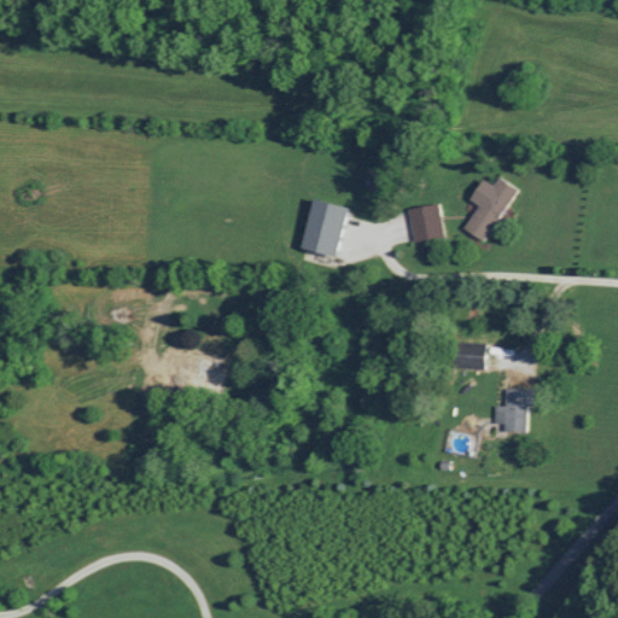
[(518,187),(499,176),(494,184),(483,178),(471,199),(479,204),(465,228),(485,242),(518,187)]
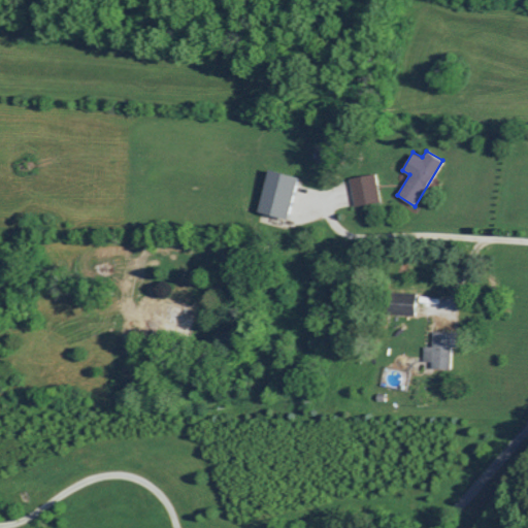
[(288,219),(298,175),(268,168),(258,211),(288,219)]
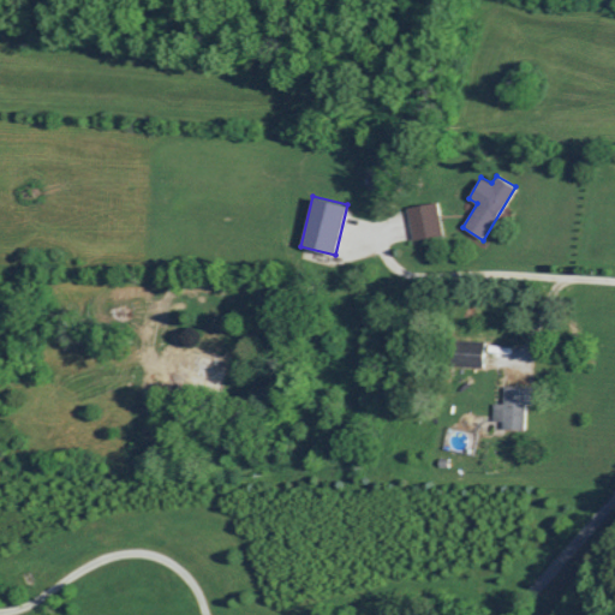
[(442,236),(439,203),(407,206),(410,238),(442,236)]
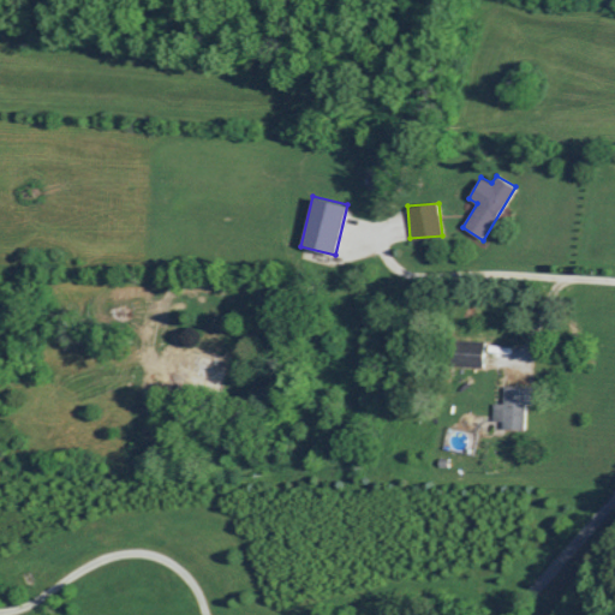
[(483,366),(484,340),(449,339),(448,365),(483,366)]
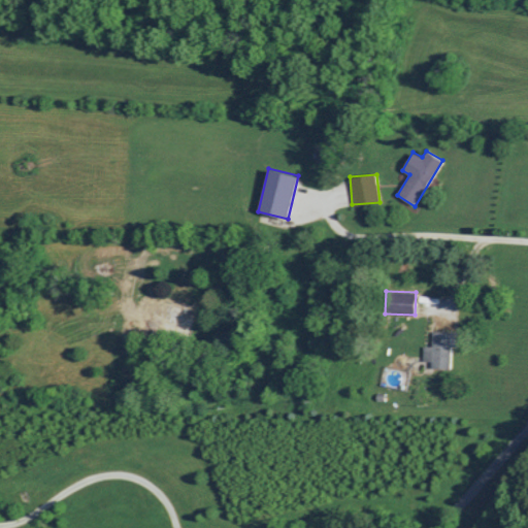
[(423,361),(432,361),(431,368),(452,368),(452,347),(457,348),(458,331),(432,331),(432,345),(423,345),(423,361)]
